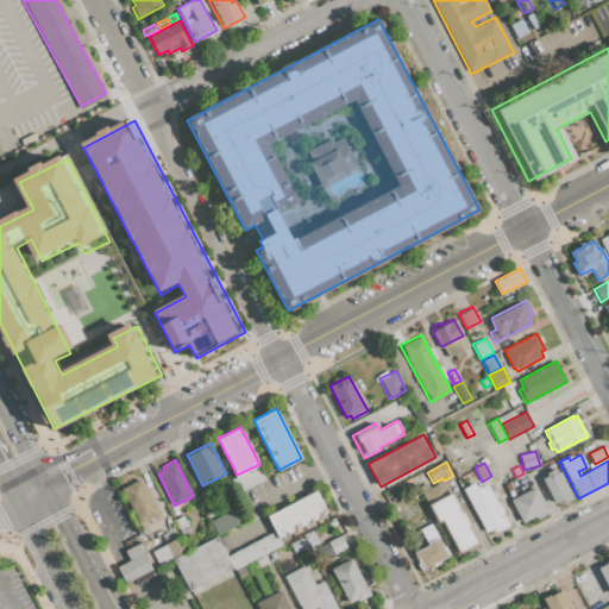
[(259,468),(265,481),(240,493),(234,479),(259,468)]
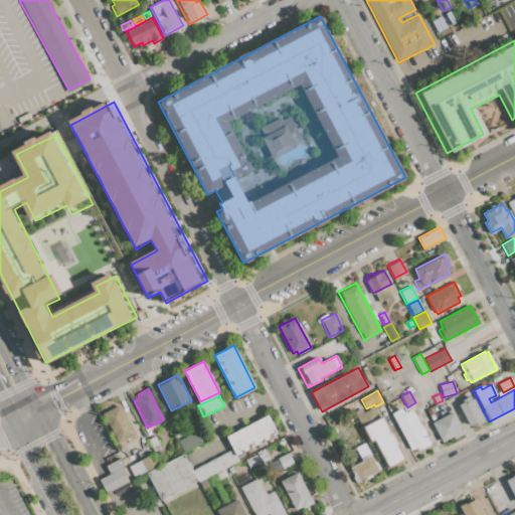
[(459,404),(463,402),(462,400),(471,395),(472,397),(474,396),(482,411),(480,412),(485,421),(477,426),(475,422),(470,425),(459,404)]
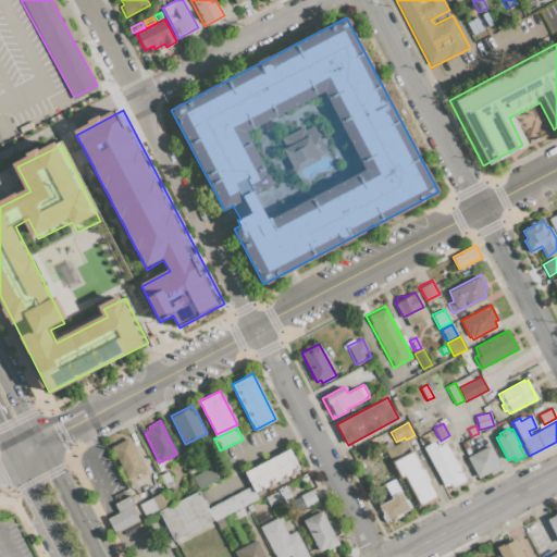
[(110,445),(127,437),(145,471),(127,480),(110,445)]
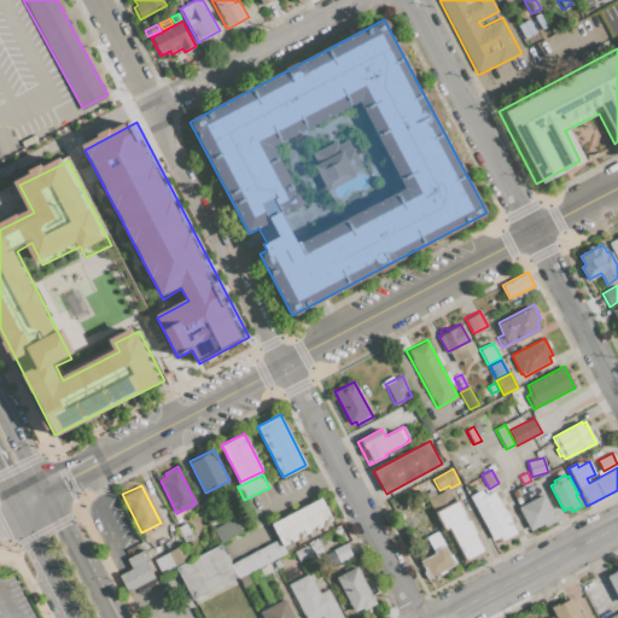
[(449,489),(455,501),(433,513),(427,501),(449,489)]
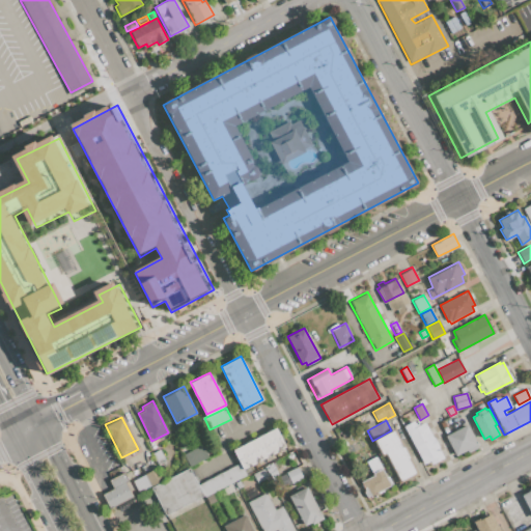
[(425,422),(432,438),(435,437),(440,446),(438,447),(444,457),(431,465),(429,460),(423,464),(403,427),(414,421),(417,426),(425,422)]
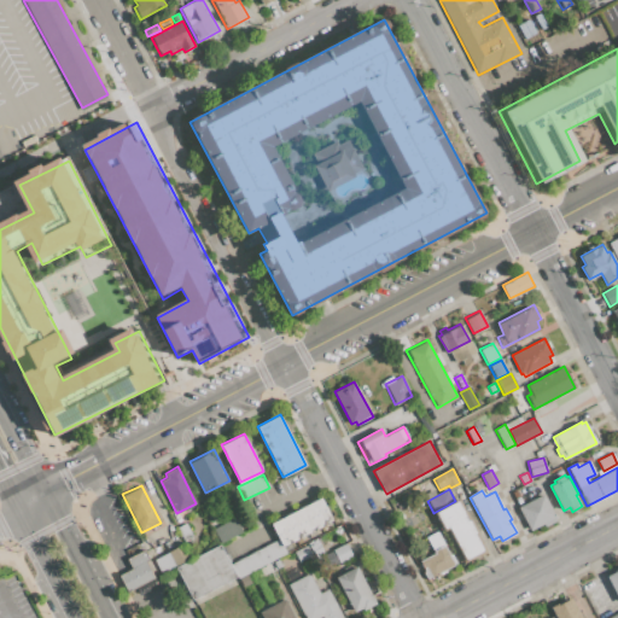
[(544,494),(558,520),(544,528),(543,524),(531,531),(518,507),(544,494)]
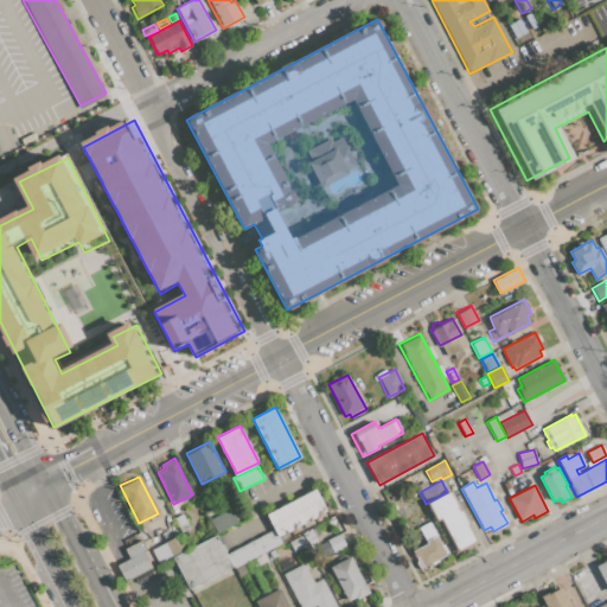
[(315,489),(327,511),(320,515),(321,516),(310,523),(308,521),(295,528),(296,529),(286,535),(285,534),(279,537),(267,515),(315,489)]
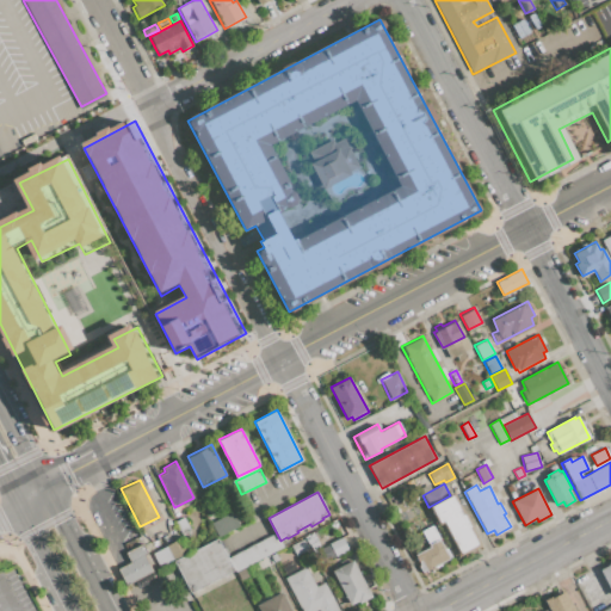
[(479,544),(462,554),(444,522),(439,524),(431,507),(452,495),(463,514),(466,514),(471,526),(469,528),(479,544)]
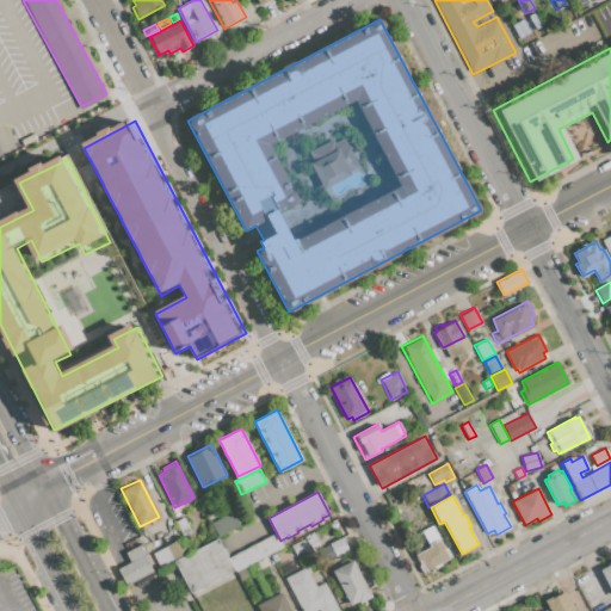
[(233,512),(240,525),(220,537),(213,523),(233,512)]
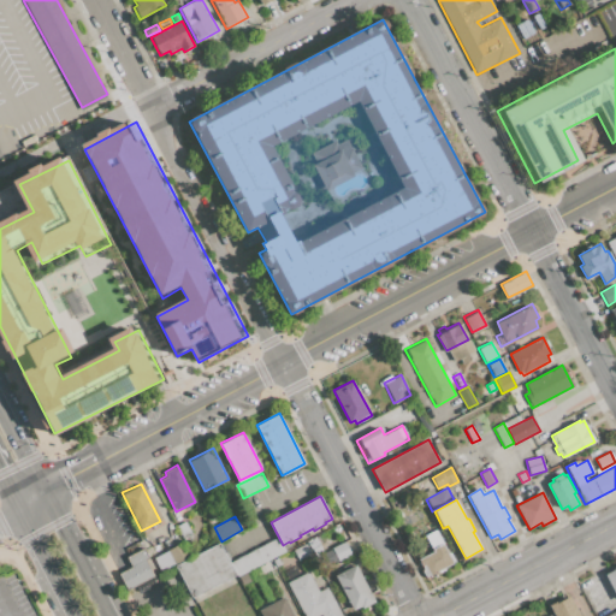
[(177,525),(185,521),(193,534),(184,538),(177,525)]
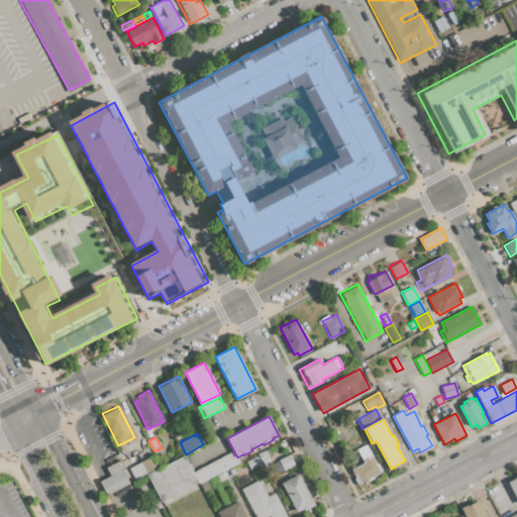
[(381,473),(373,477),(375,479),(362,486),(360,484),(357,485),(353,479),(355,478),(351,470),(364,463),(356,449),(366,444),(381,473)]
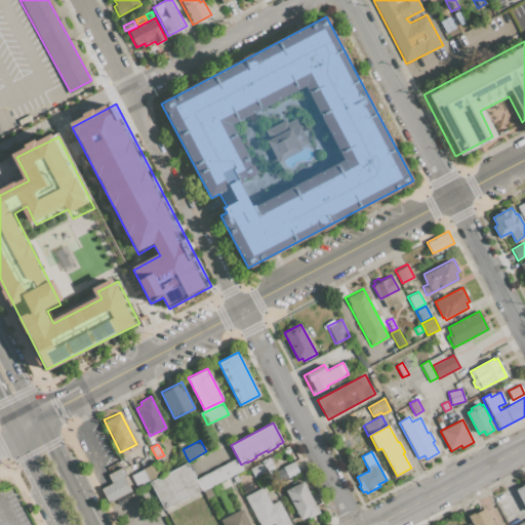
[(261,460),(269,456),(273,465),(266,469),(261,460)]
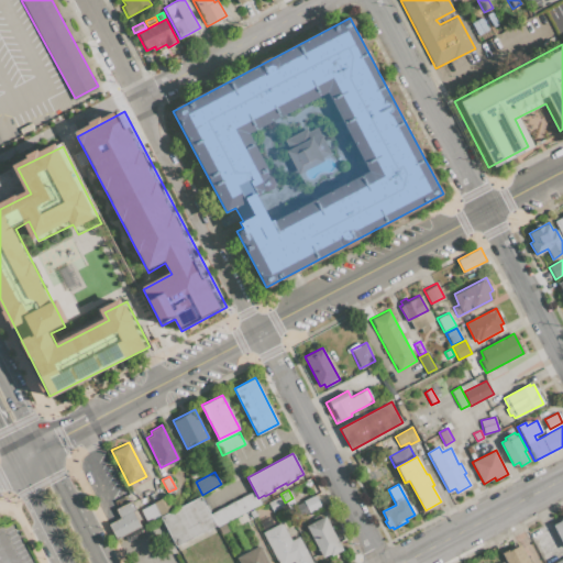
[(254,492),(261,504),(217,527),(210,515),(254,492)]
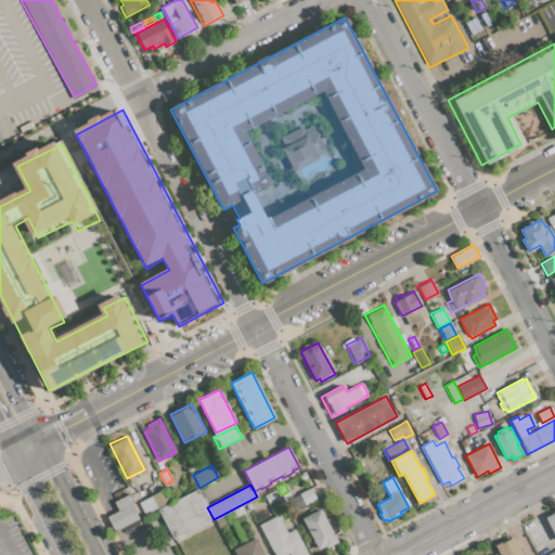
[(317,500),(305,505),(297,493),(310,487),(317,500)]
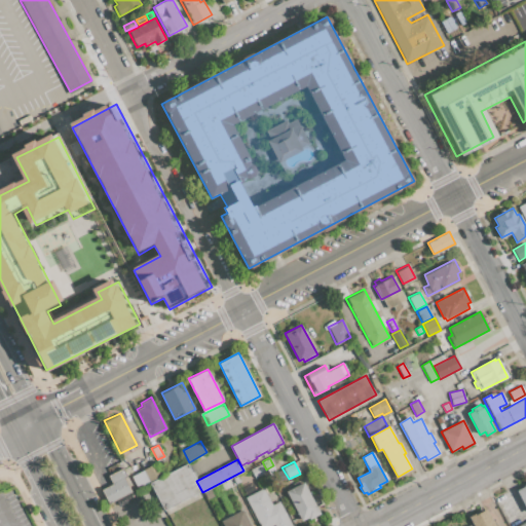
[(157,462),(163,475),(137,489),(130,477),(157,462)]
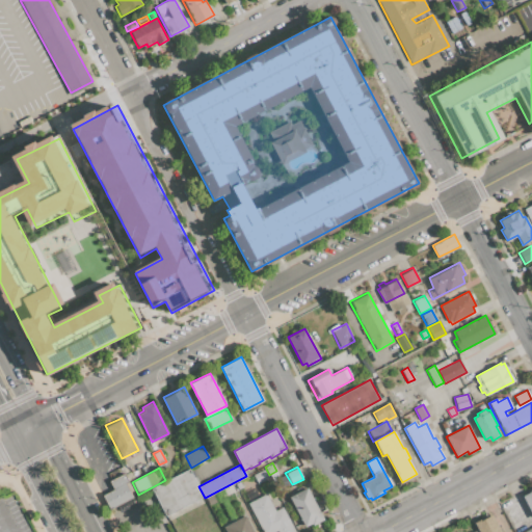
[(151,488),(188,469),(204,497),(166,516),(151,488)]
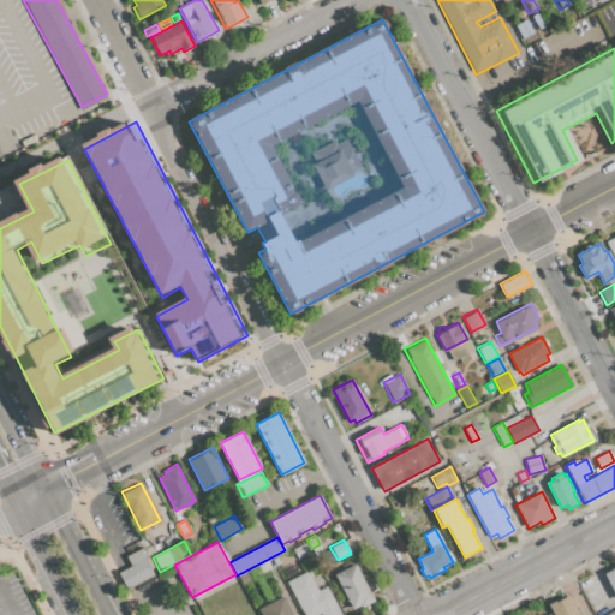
[(292,549),(305,542),(310,553),(298,559),(292,549)]
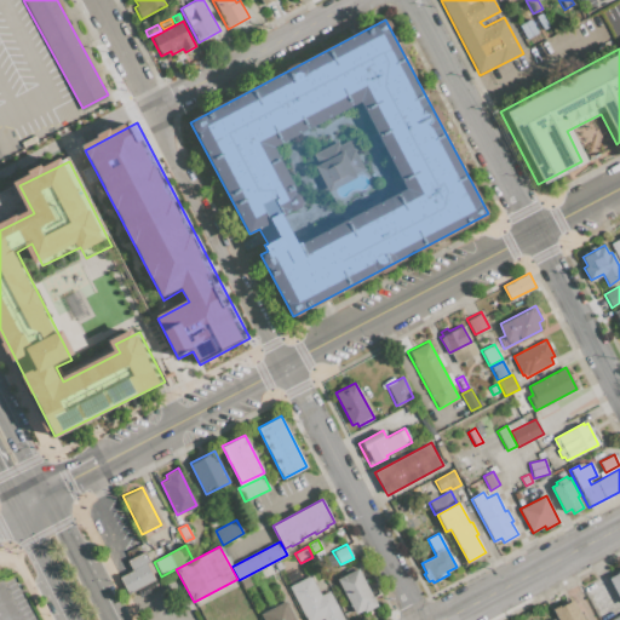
[(126,560),(144,550),(149,560),(145,562),(155,579),(127,593),(119,577),(131,570),(126,560)]
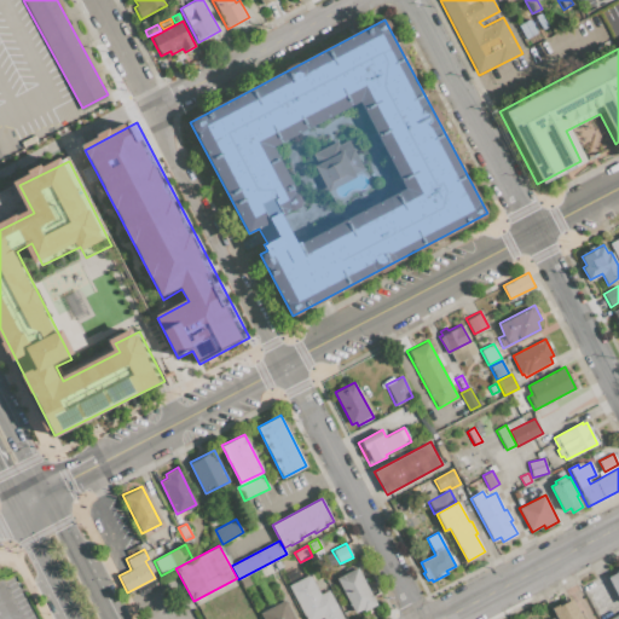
[(273,563),(279,560),(283,567),(277,570),(273,563)]
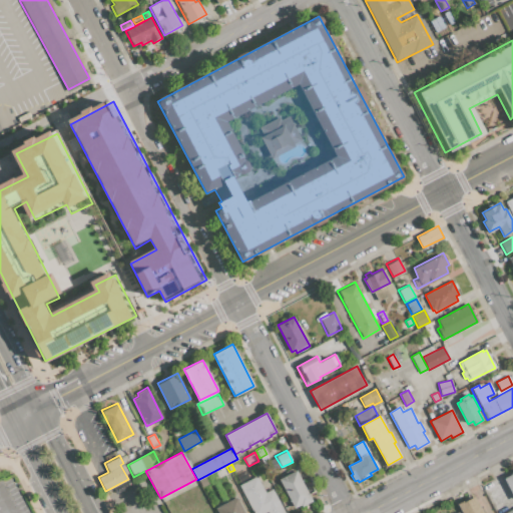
[(313,501),(302,507),(300,504),(294,507),(279,479),(297,470),(313,501)]
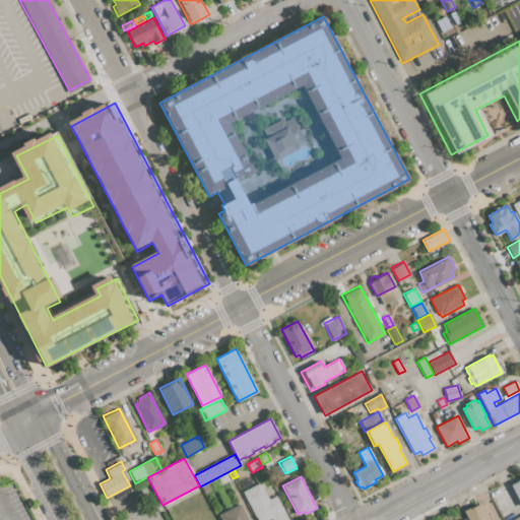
[(519,479),(519,504),(510,485),(519,479)]
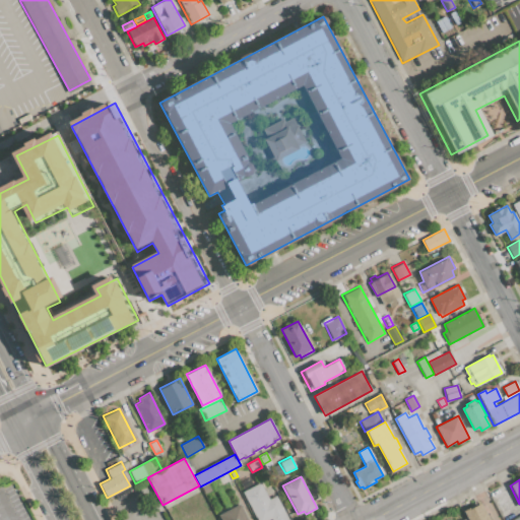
[(257,519),(243,492),(260,481),(270,499),(276,496),(289,519),(272,519),(271,518),(267,519),(257,519)]
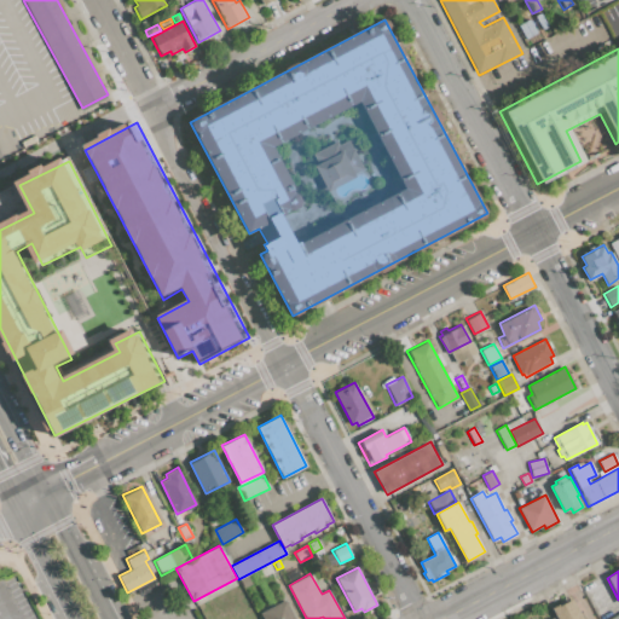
[(241,580),(248,576),(253,583),(244,588),(241,580)]
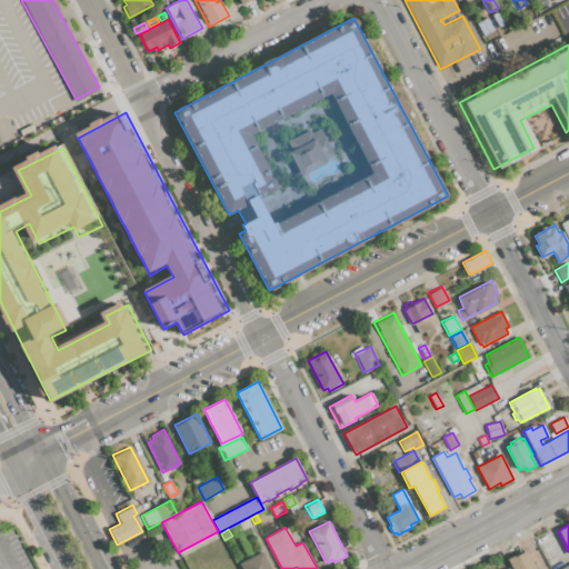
[(528,550),(537,568),(511,568),(507,559),(517,553),(518,556),(528,550)]
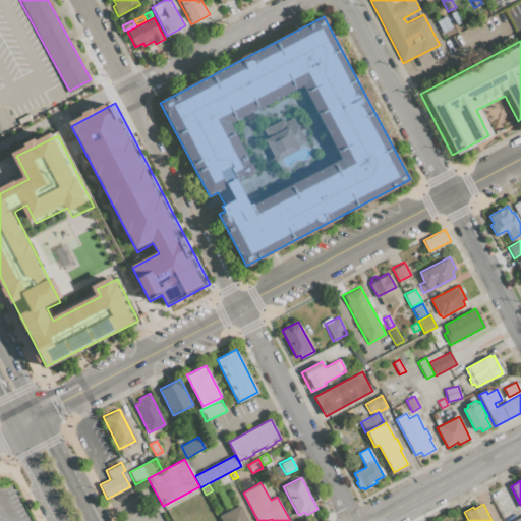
[(221,520),(219,516),(240,505),(248,520),(221,520)]
